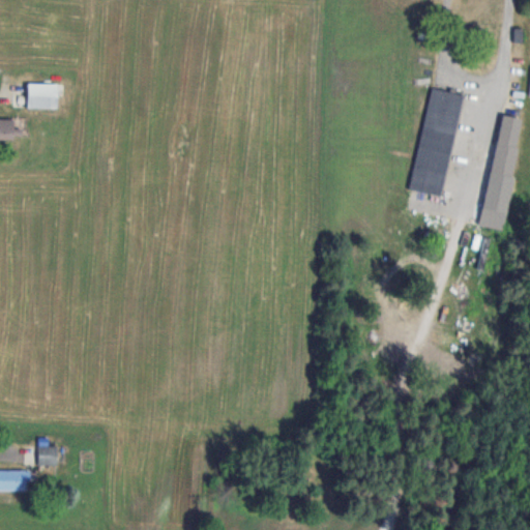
[(57,108),(57,82),(26,82),(26,108),(57,108)]
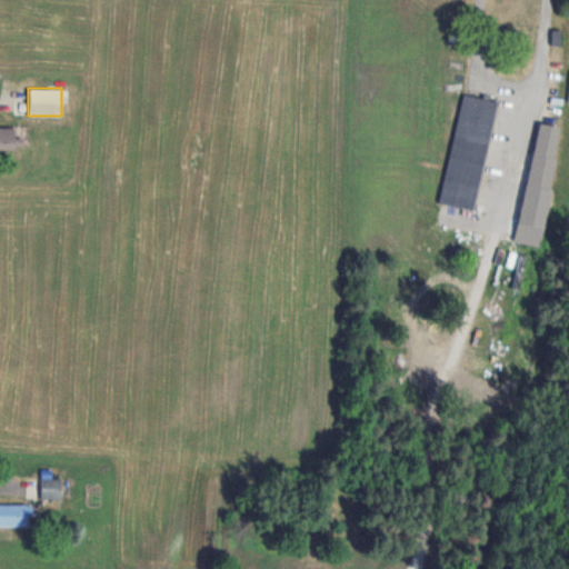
[(495,100),(460,95),(440,205),(475,210),(495,100)]
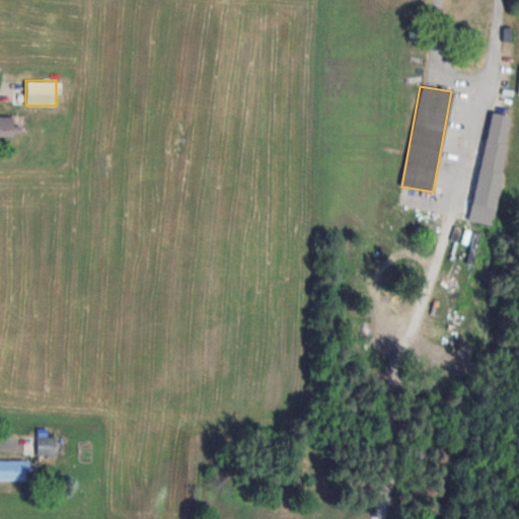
[(500,173),(510,115),(491,112),(479,169),(500,173)]
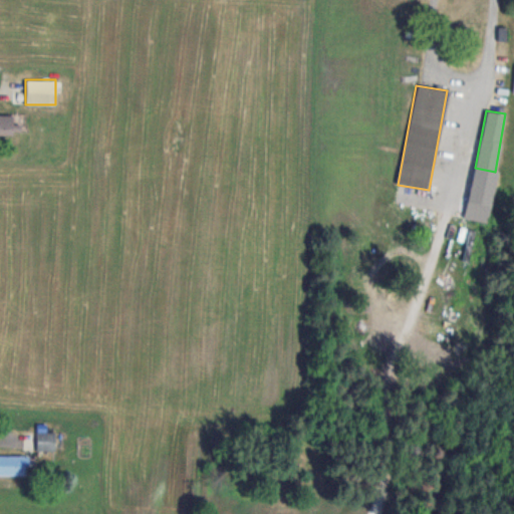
[(15,124),(12,124),(12,114),(0,114),(0,136),(15,137),(15,124)]
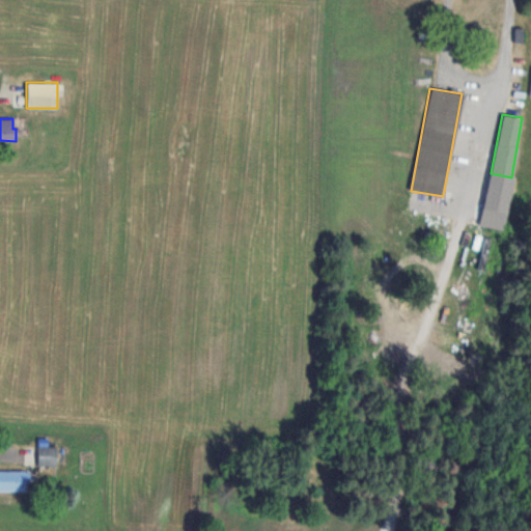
[(38,466),(51,465),(50,451),(37,451),(38,466)]
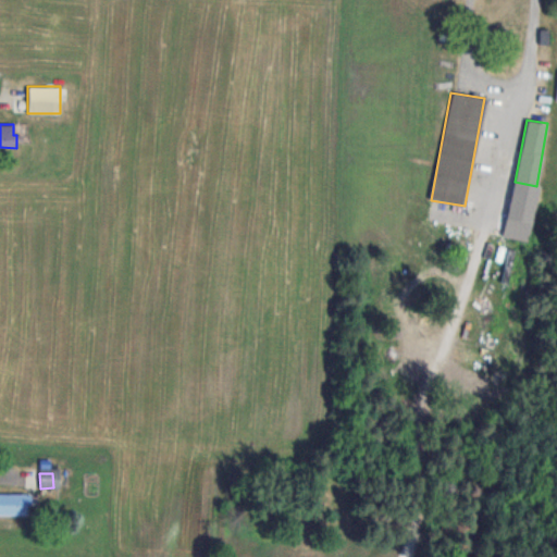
[(0,515),(31,515),(31,494),(0,493),(0,515)]
